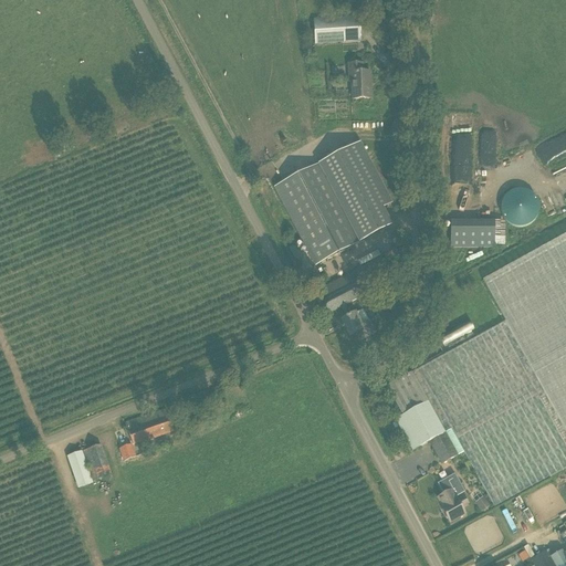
[(315,44),(362,42),(359,18),(314,21),(315,44)]
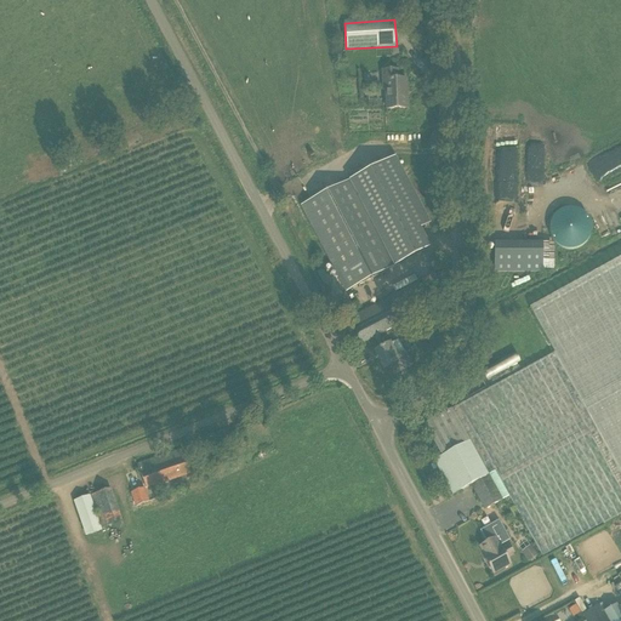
[(387,110),(406,109),(405,91),(406,91),(406,80),(398,80),(397,70),(382,72),(383,91),(386,91),(387,110)]
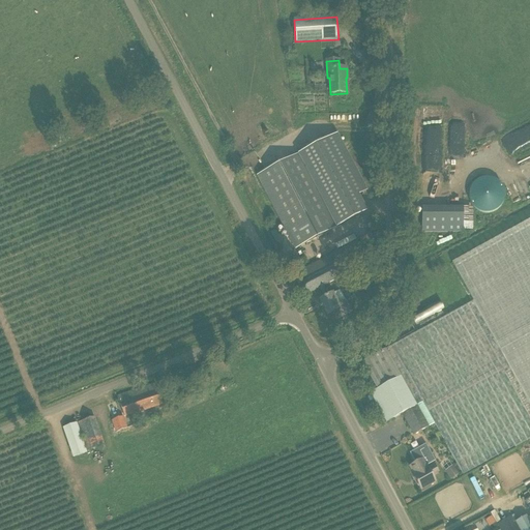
[(438,150),(437,116),(425,116),(425,126),(427,126),(428,150),(438,150)]
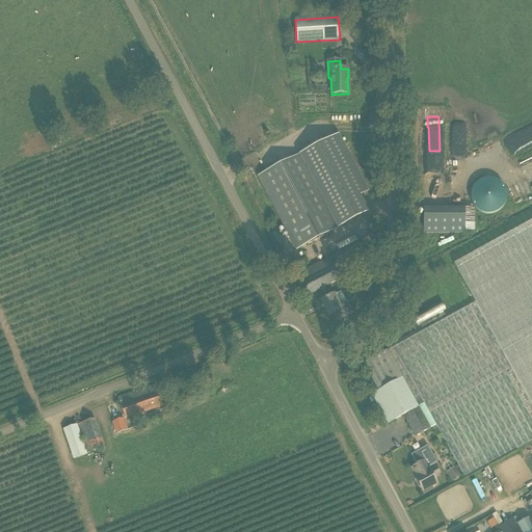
[(258,176),(297,250),(369,213),(361,196),(368,192),(338,134),(258,176)]
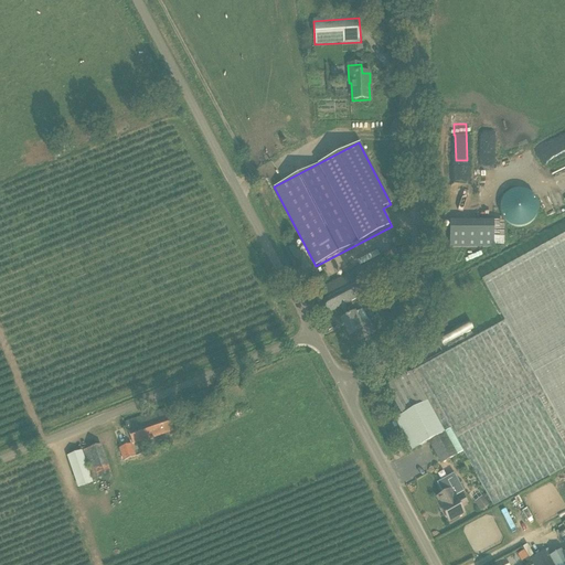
[(370,157),(374,169),(380,166),(375,155),(370,157)]
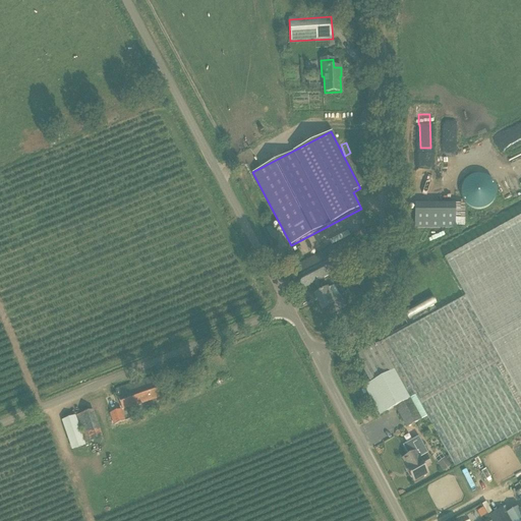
[(463,207),(495,207),(495,175),(463,175),(463,207)]
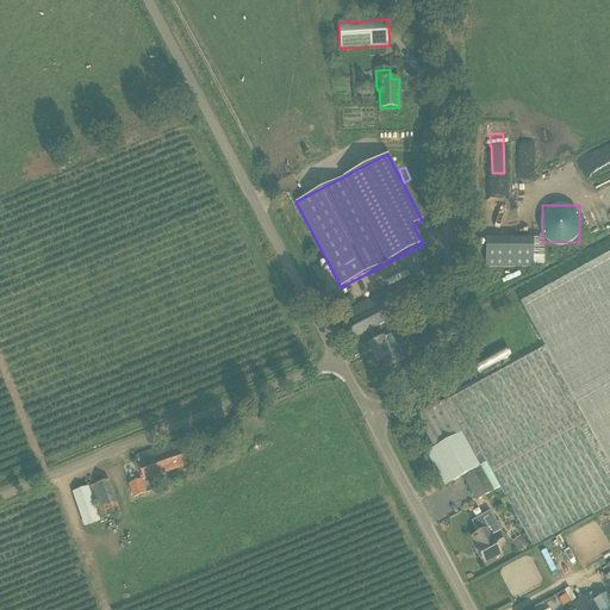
[(533,237),(485,237),(485,267),(531,268),(533,237)]
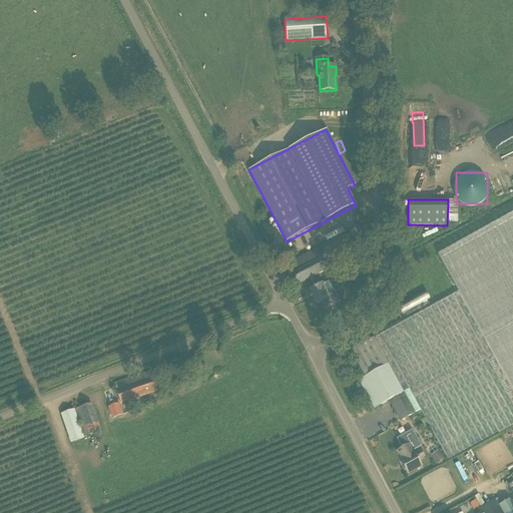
[(512,212),(453,246),(437,254),(458,292),(423,312),(350,352),(365,378),(358,381),(374,409),(389,401),(401,422),(420,411),(448,460),(512,424),(512,212)]
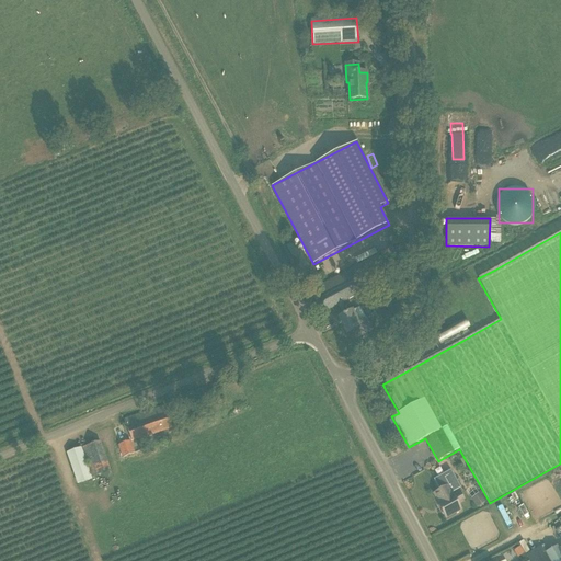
[(379,255),(318,287),(322,296),(312,301),(319,316),(339,306),(344,316),(339,319),(346,334),(352,331),(355,339),(371,330),(366,319),(358,323),(352,311),(346,301),(364,293),(391,278),(379,255)]
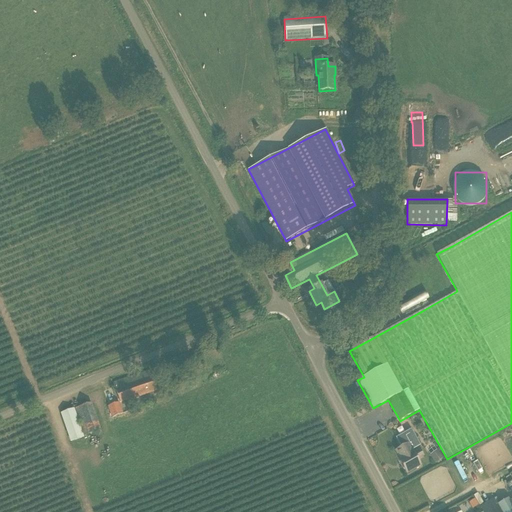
[(150,371),(113,383),(120,402),(125,400),(126,401),(157,391),(150,371)]
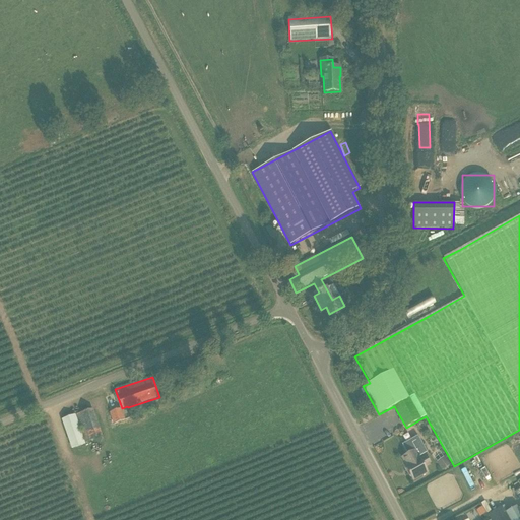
[(85,442),(103,437),(92,408),(76,413),(85,442)]
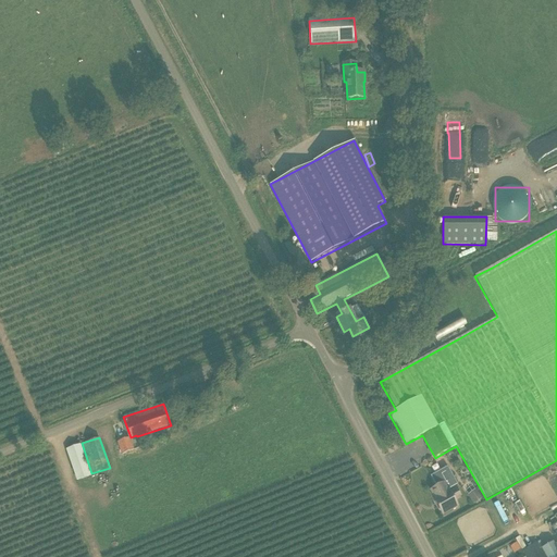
[(133,450),(128,438),(119,442),(123,455),(133,450)]
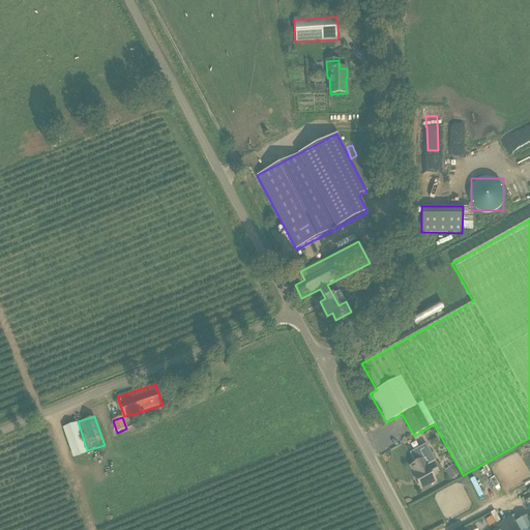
[(63,427),(72,458),(87,452),(78,422),(63,427)]
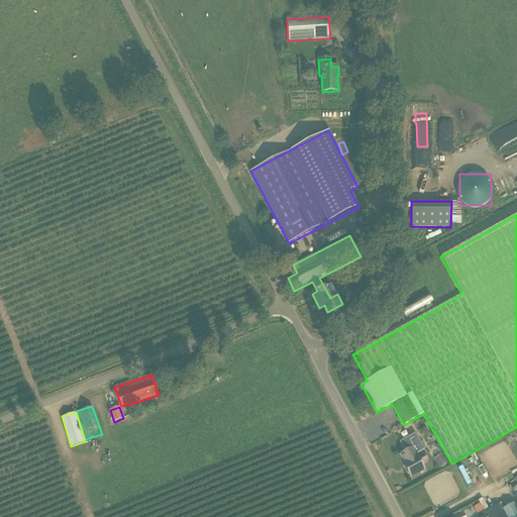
[(419,457),(414,447),(400,455),(405,466),(404,467),(410,479),(425,471),(421,464),(427,460),(424,454),(419,457)]
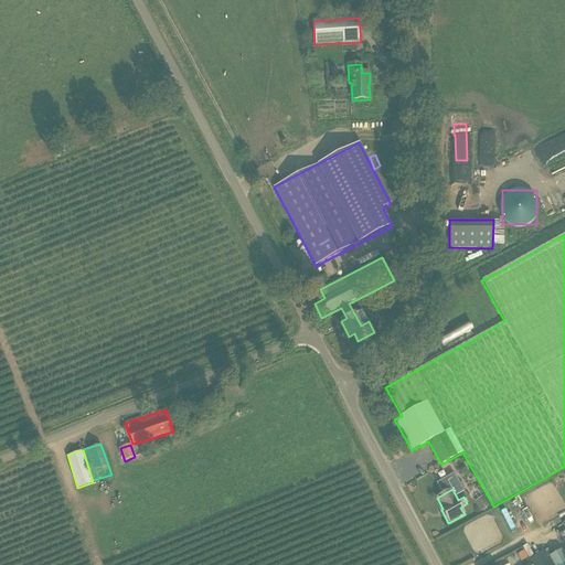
[(477,489),(469,494),(481,511),(489,505),(477,489)]
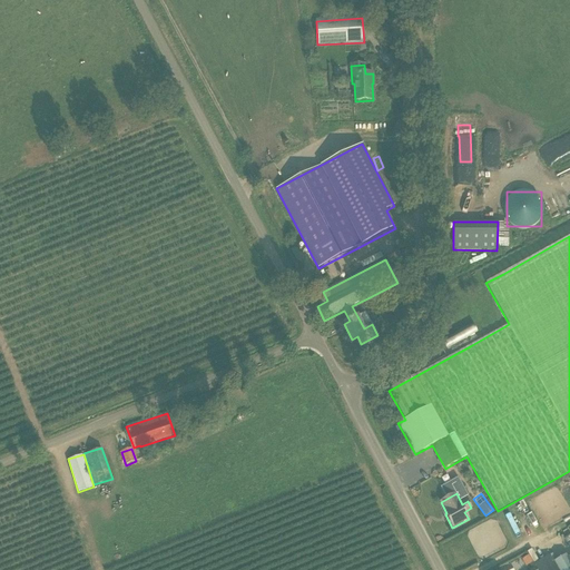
[(533,550),(521,557),(526,566),(538,560),(533,550)]
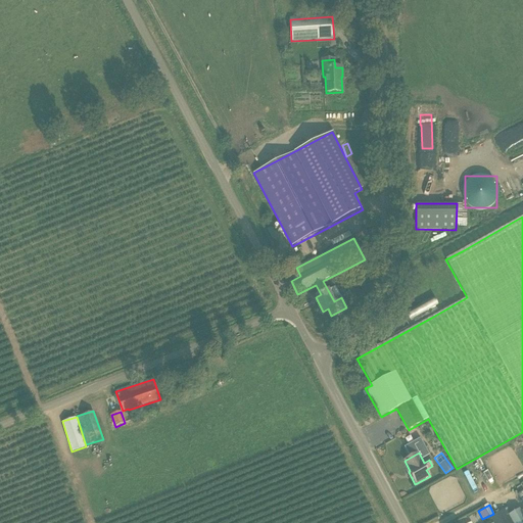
[(511,507),(505,510),(490,518),(493,522),(512,522),(509,517),(512,515),(512,514),(511,513),(513,512),(511,507)]
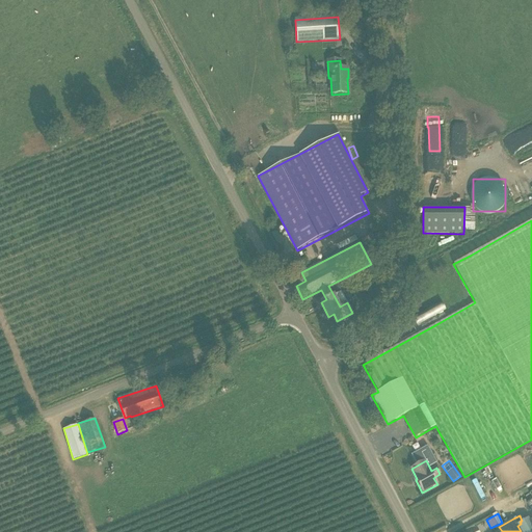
[(521,523),(521,524),(517,526),(521,531),(531,531),(531,524),(529,517),(521,523)]
